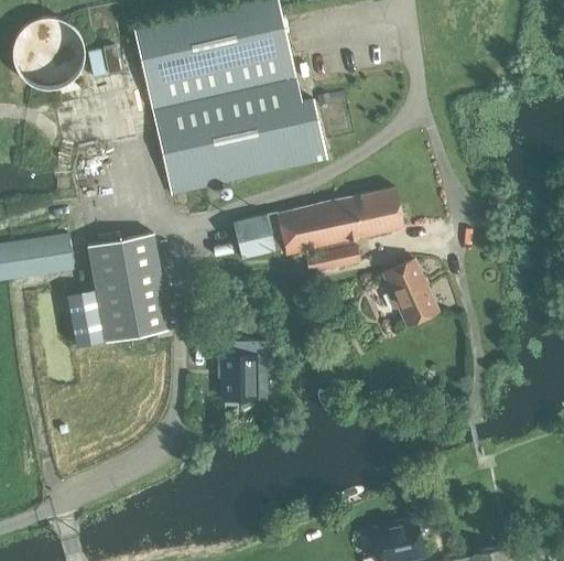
[(282,0),(252,0),(138,21),(170,192),(329,162),(316,95),(301,97),(282,0)]
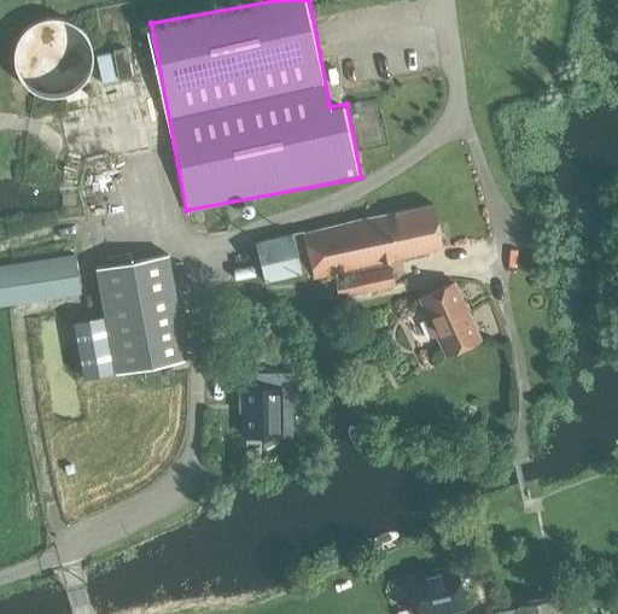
[(13,48),(11,60),(13,71),(17,81),(24,89),(34,97),(47,100),(60,99),(73,94),(82,85),(88,74),(91,60),(89,47),(83,36),(74,28),(63,22),(50,21),(38,23),(27,28),(18,37),(13,48)]
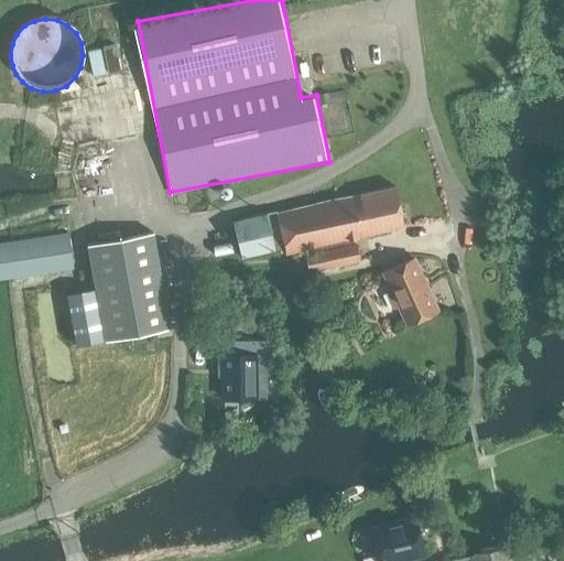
[(400,186),(278,208),(285,250),(408,228),(400,186)]
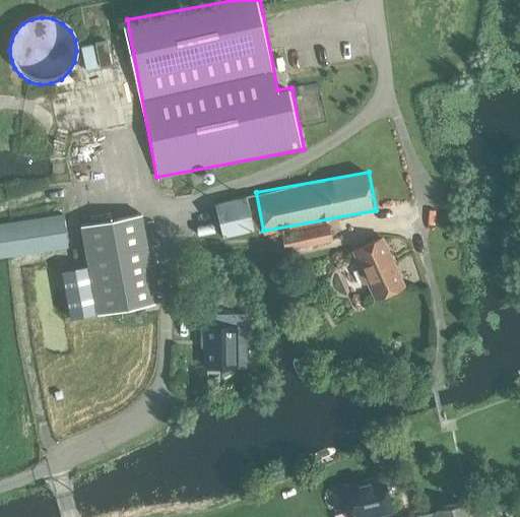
[(216,202),(224,237),(257,229),(249,195),(216,202)]
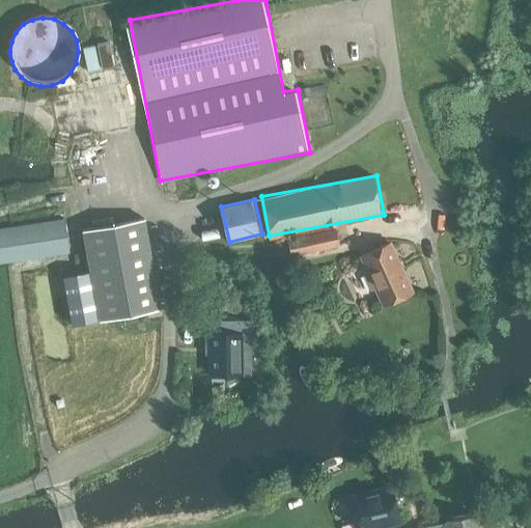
[(0,230),(0,265),(68,254),(63,221),(0,230)]
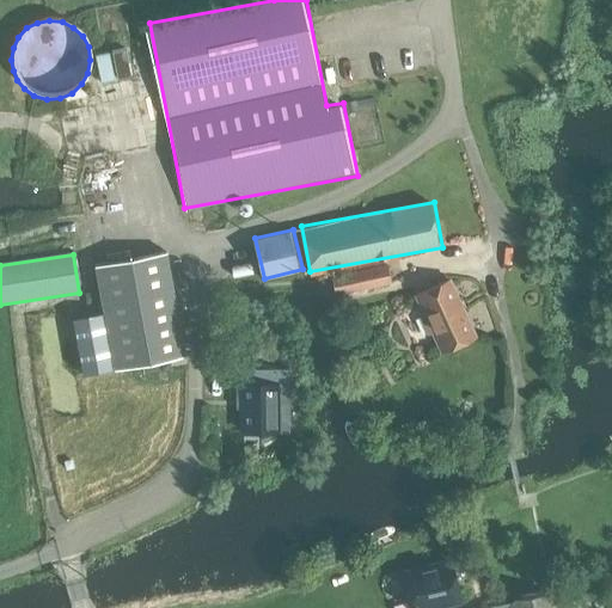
[(165,255),(93,268),(114,370),(184,357),(165,255)]
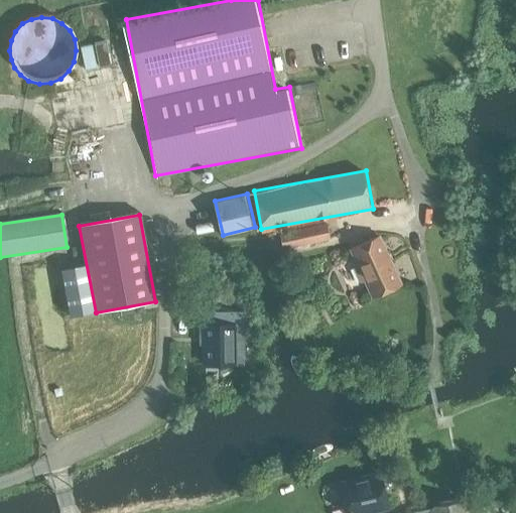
[(282,252),(329,241),(326,224),(278,235),(282,252)]
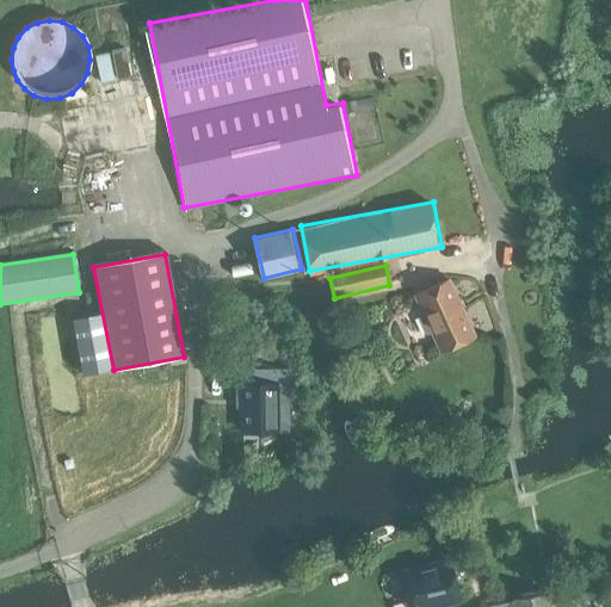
[(440,354),(474,339),(448,282),(414,297),(424,317),(419,320),(426,334),(430,333),(440,354)]
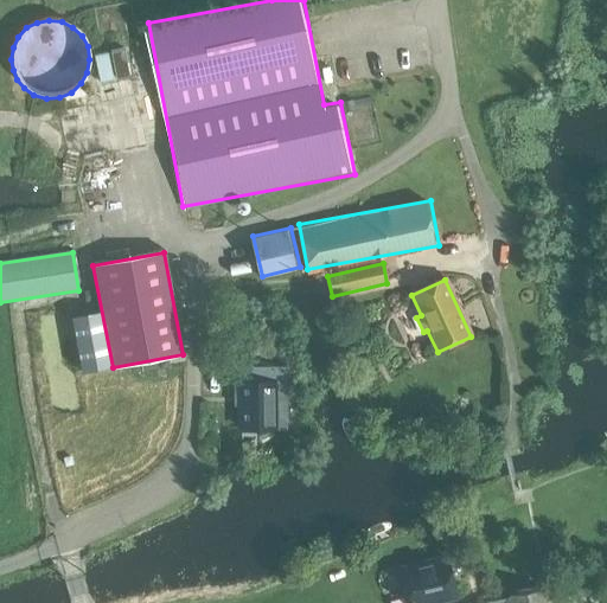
[(100,313),(74,318),(71,319),(77,354),(82,374),(110,369),(100,313)]
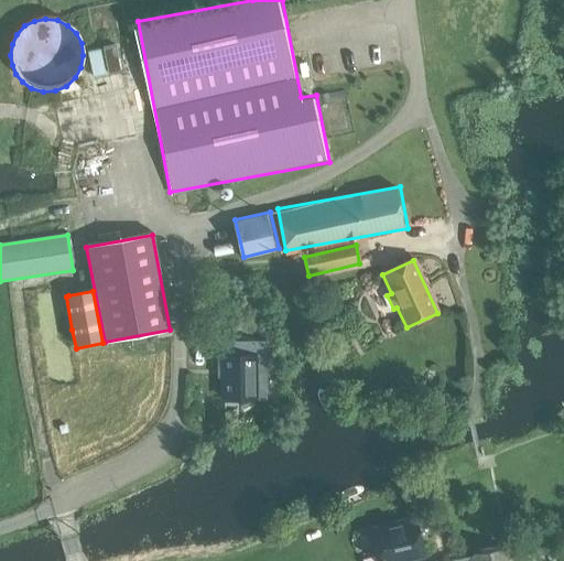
[(260,399),(259,356),(266,356),(264,343),(229,343),(229,356),(216,356),(217,377),(220,377),(220,400),(260,399)]
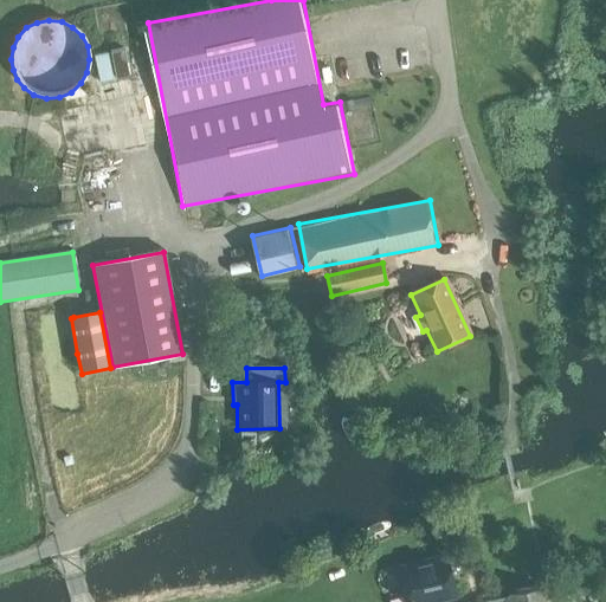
[(398,569),(405,601),(456,601),(445,557),(398,569)]
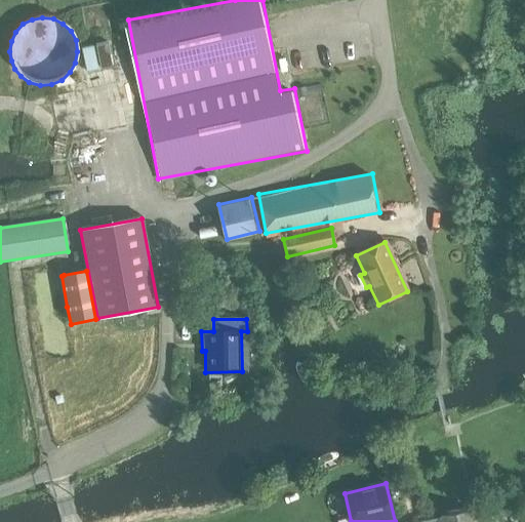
[(470,521),(468,511),(436,518),(436,519),(426,521),(470,521)]
